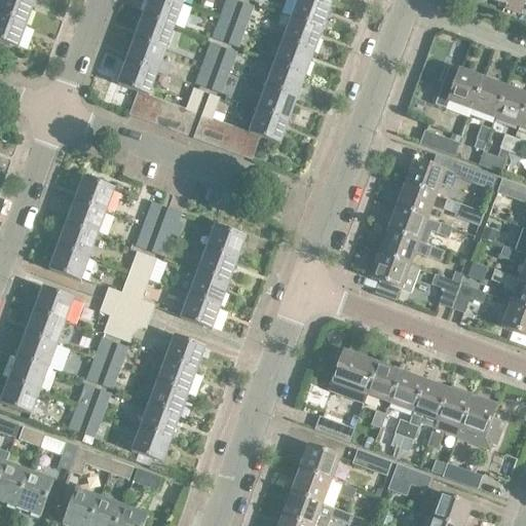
[(0,0),(0,16),(26,26),(34,3),(26,0),(0,0)]
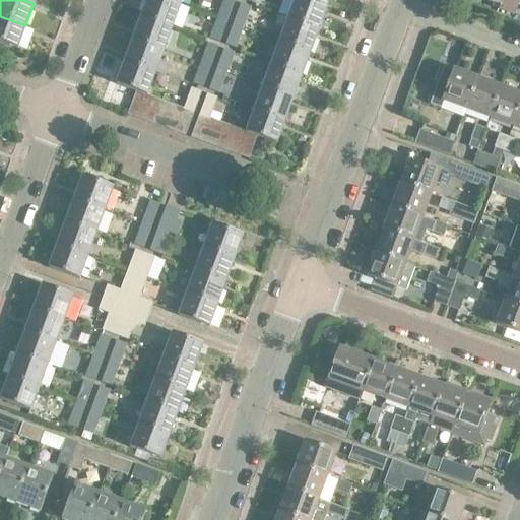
[(172,27),(180,5),(166,0),(146,0),(141,16),(172,27)]
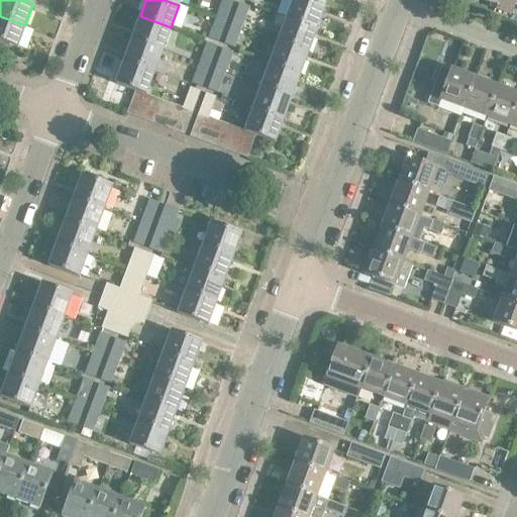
[(225,22),(232,2),(227,0),(222,0),(216,18),(225,22)]
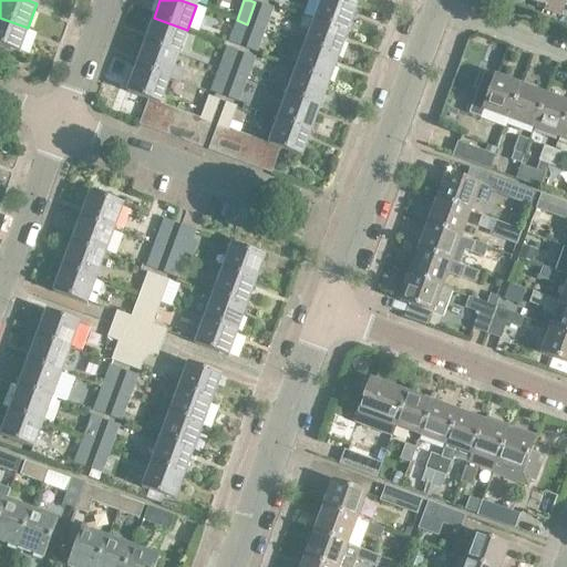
[(356,8),(333,0),(320,0),(313,21),(347,33),(356,8)]
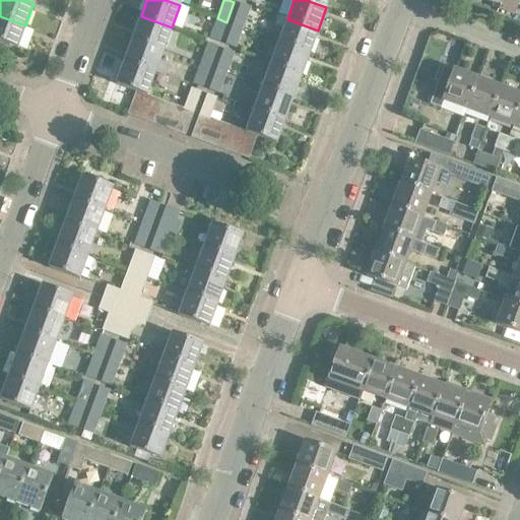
[(483,0),(499,5),(497,9),(513,15),(518,0),(483,0)]
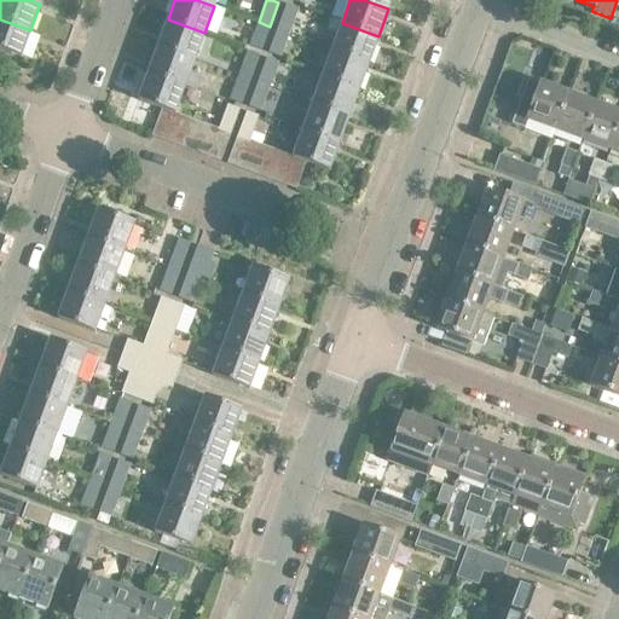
[(288,34),(298,9),(285,5),(277,29),(288,34)]
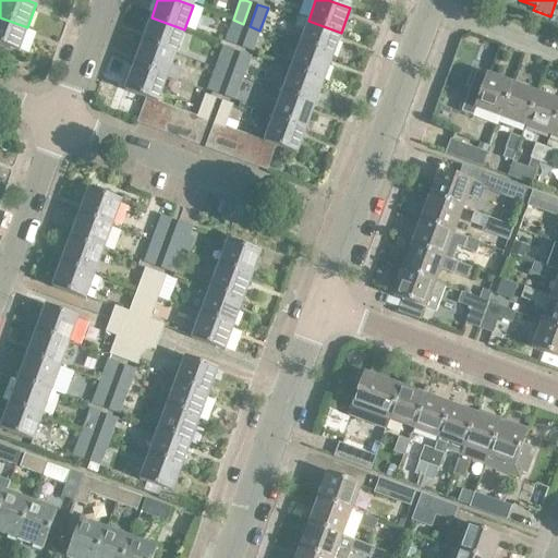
[(0,45),(19,52),(27,27),(0,17),(0,45)]
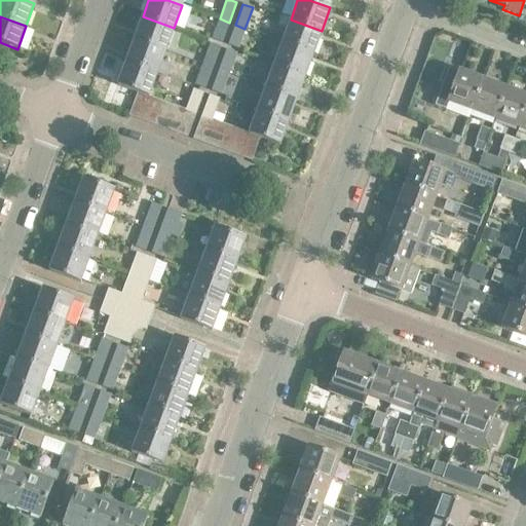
[(165,51),(174,28),(143,16),(135,40),(165,51)]
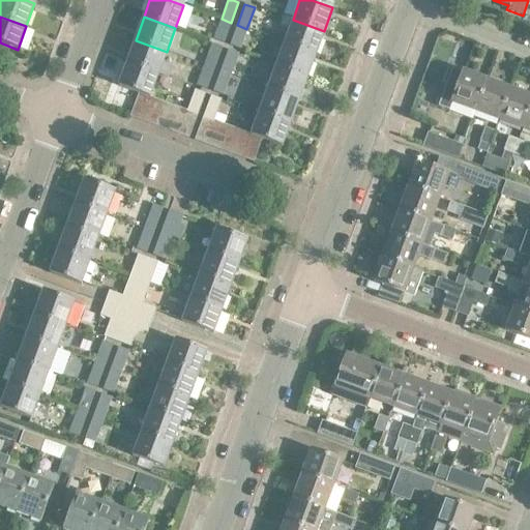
[(213,40),(224,43),(231,23),(222,19),(213,40)]
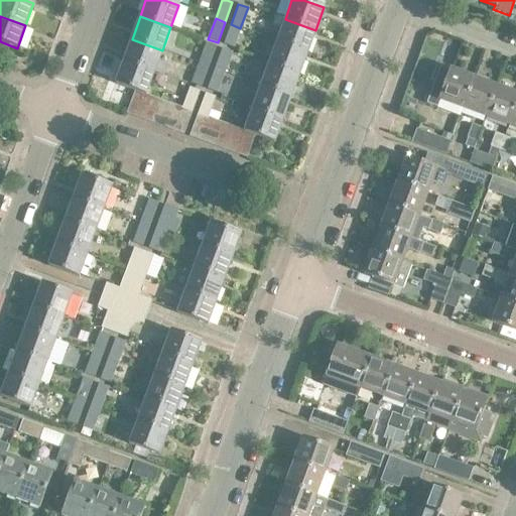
[(315,30),(285,19),(277,41),(307,52),(315,30)]
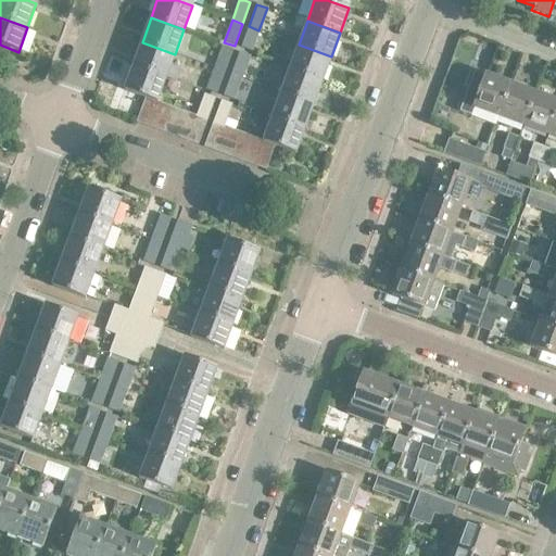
[(240,48),(251,52),(258,30),(249,26),(240,48)]
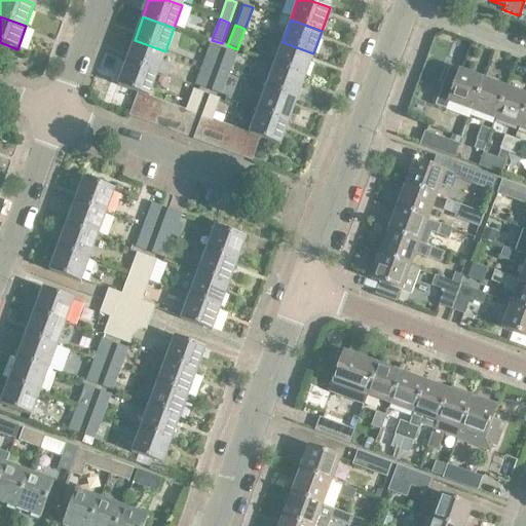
[(135,40),(125,63),(156,74),(164,77),(168,67),(160,64),(165,51),(135,40)]
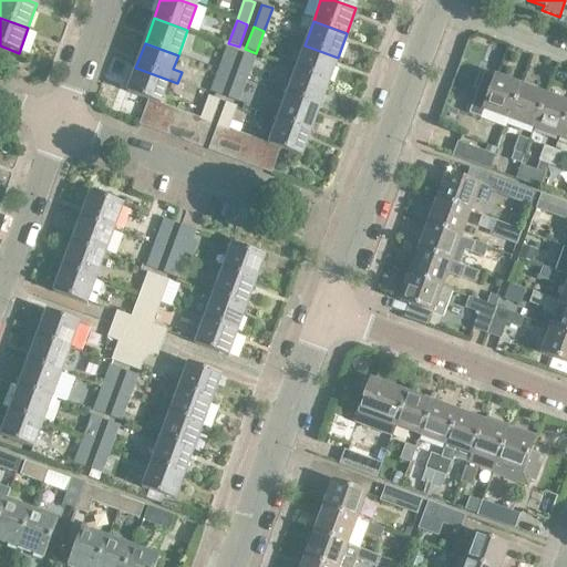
[(305,45),(296,71),(329,83),(338,58),(305,45)]
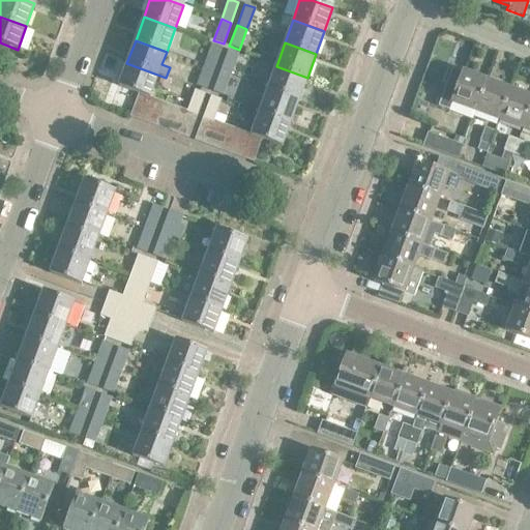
[(213,69),(222,49),(211,45),(204,65),(213,69)]
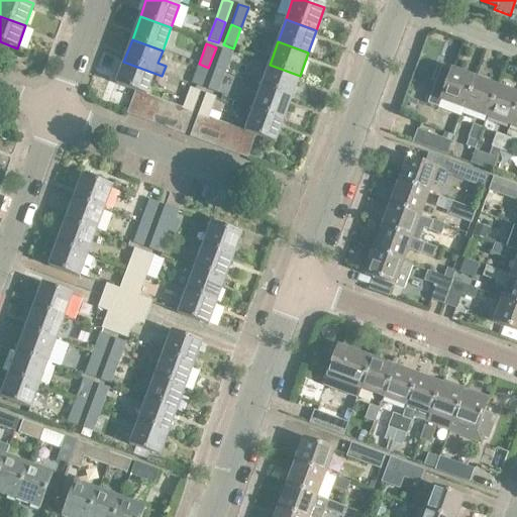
[(224,74),(229,61),(231,53),(222,49),(214,70),(224,74)]
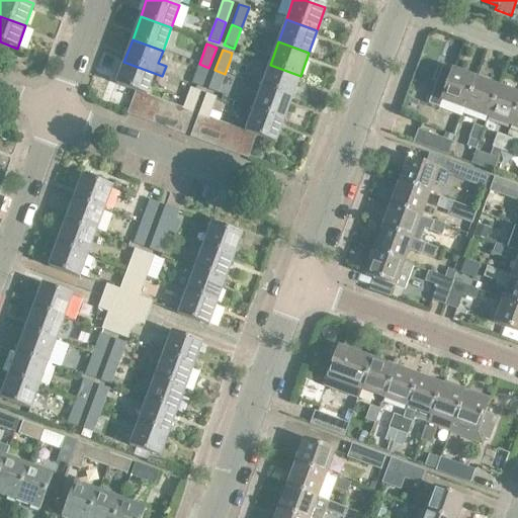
[(136,92),(136,91),(146,95),(154,73),(123,62),(115,85),(136,92)]
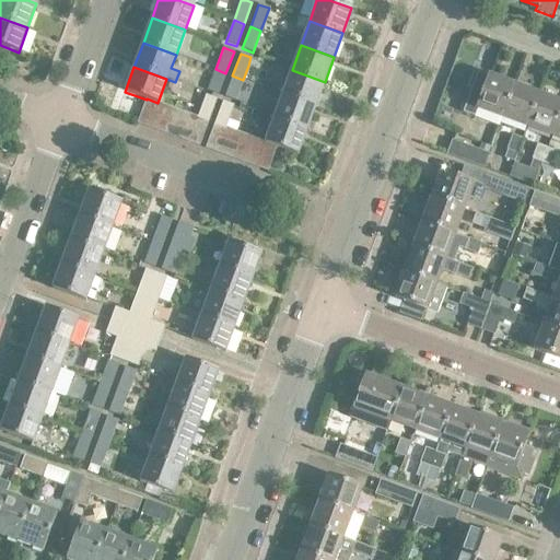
[(207,92),(218,95),(225,73),(216,69),(207,92)]
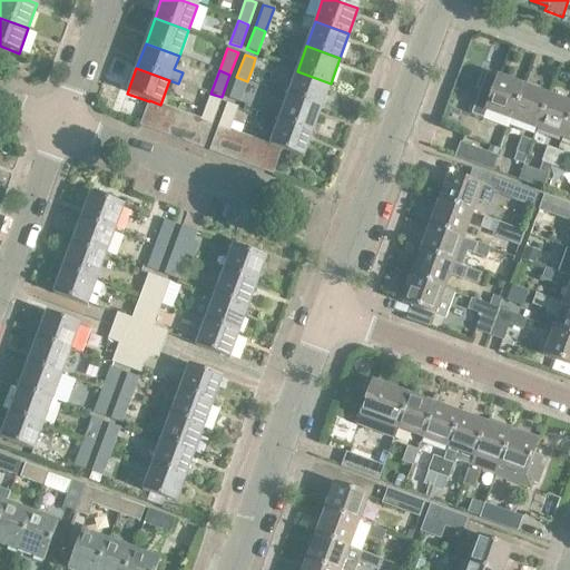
[(331,84),(297,71),(287,96),(321,108),(331,84)]
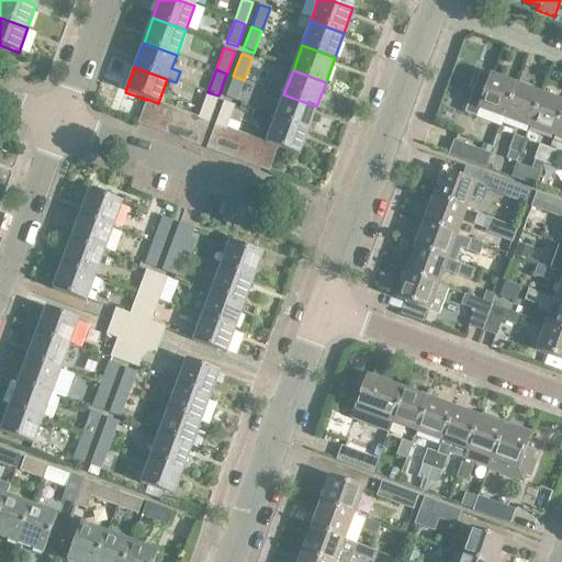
[(503,119),(502,119),(514,86),(479,72),(479,75),(474,74),(469,88),(473,89),(464,113),(499,126),(503,119)]
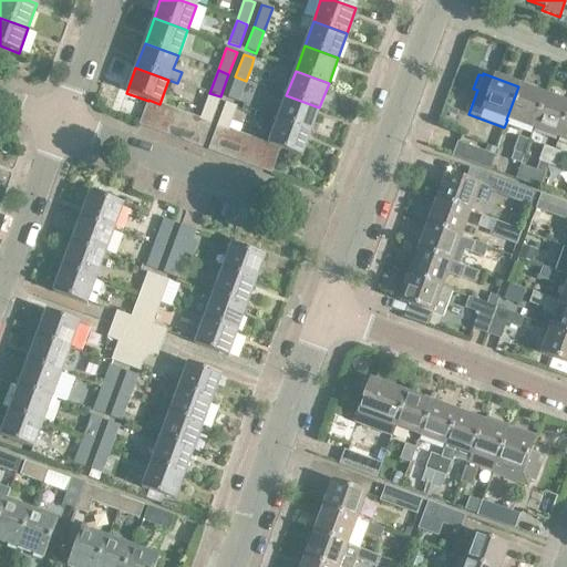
[(227,99),(237,103),(246,81),(235,76),(227,99)]
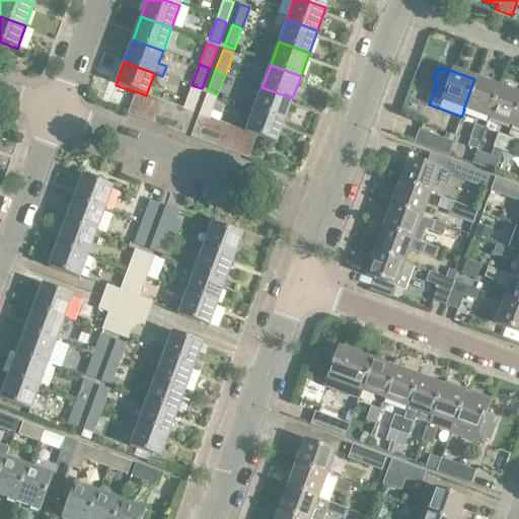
[(474,79),(463,109),(464,109),(487,118),(498,87),(474,79)]
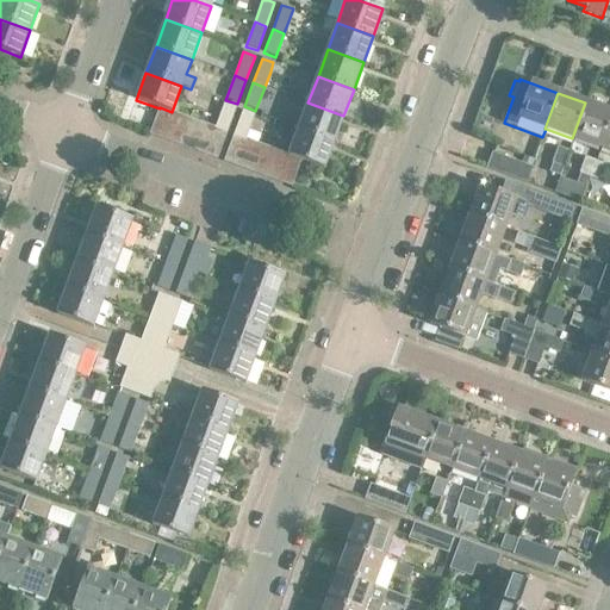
[(343,116),(307,103),(298,130),(334,143),(343,116)]
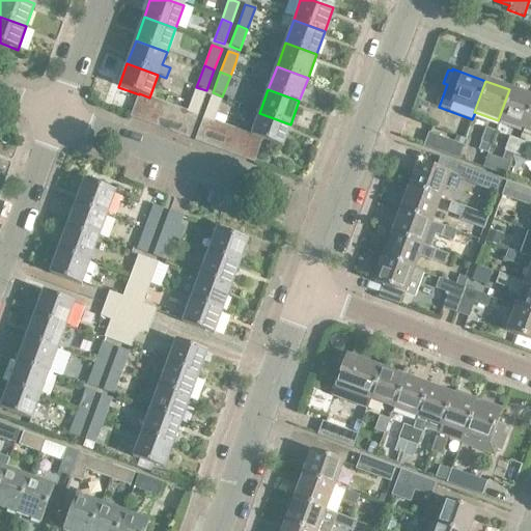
[(530,96),(509,89),(498,120),(523,130),(530,108),(530,96)]
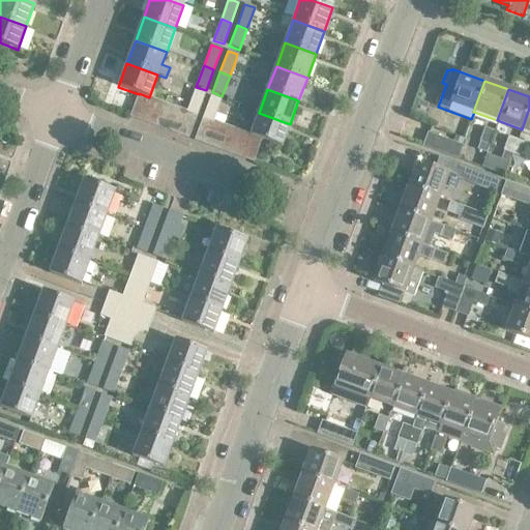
[(187,112),(197,115),(204,94),(195,91),(187,112)]
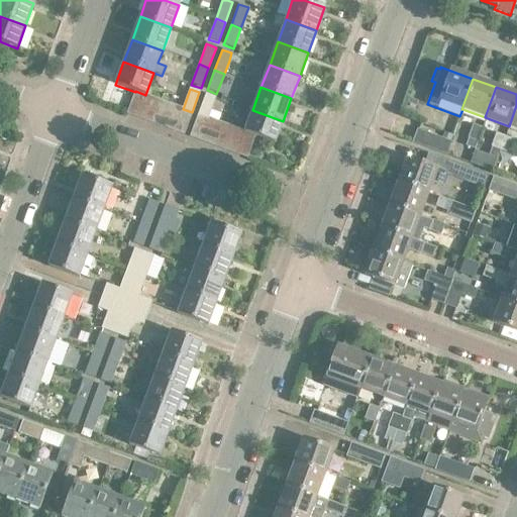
[(146,96),(145,95),(135,91),(135,92),(127,114),(138,118),(146,96)]
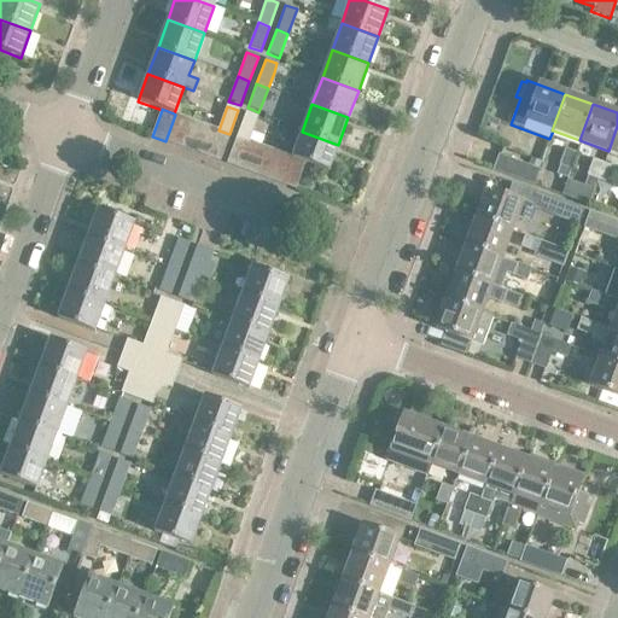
[(245,112),(237,138),(249,141),(257,117),(245,112)]
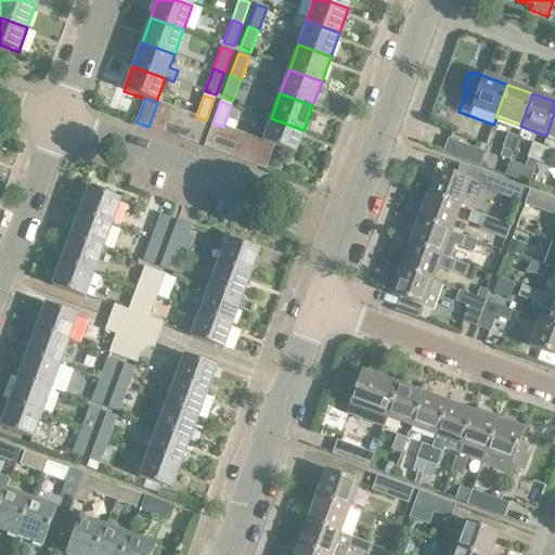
[(149,127),(160,131),(169,107),(157,103),(149,127)]
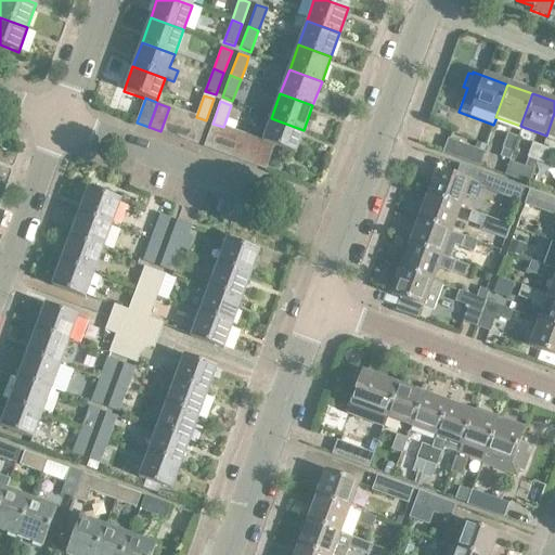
[(160,131),(172,136),(181,112),(169,107),(160,131)]
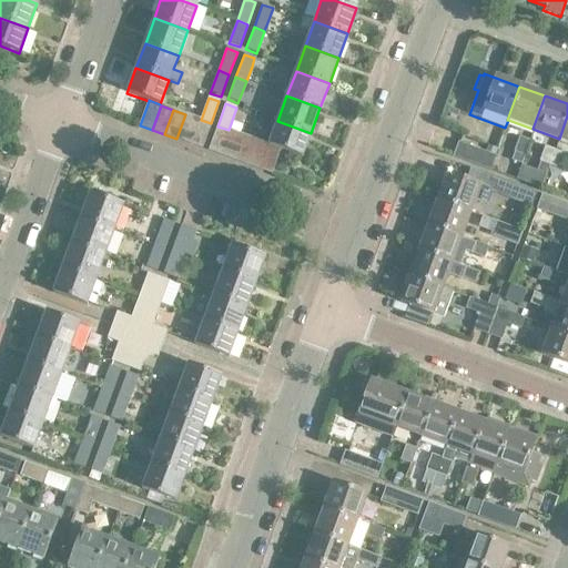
[(176,139),(189,143),(198,119),(185,114),(176,139)]
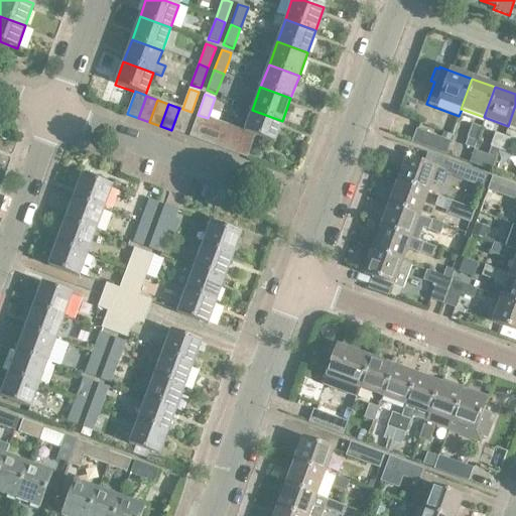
[(191,112),(182,109),(179,108),(171,130),(183,135),(191,112)]
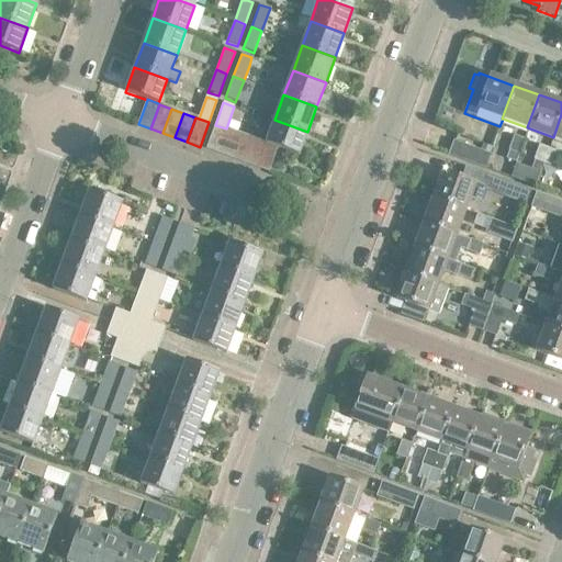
[(266,143),(277,147),(277,148),(299,156),(307,132),(274,120),(266,143)]
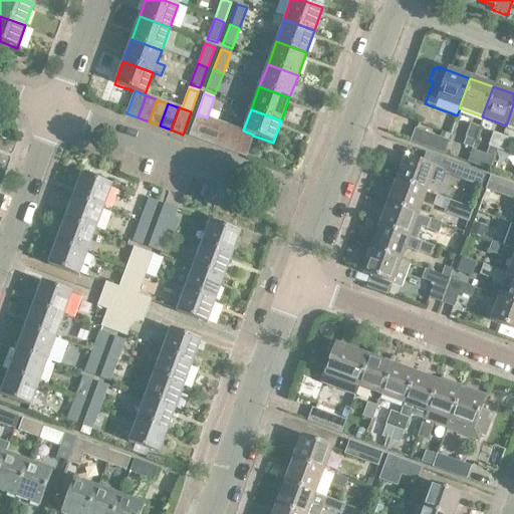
[(209,118),(207,117),(197,114),(189,137),(201,141),(209,118)]
